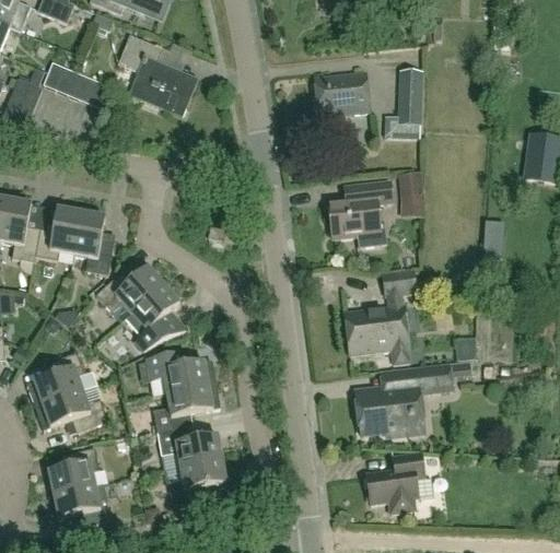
[(21,32),(32,7),(15,0),(0,0),(0,22),(9,26),(21,32)]
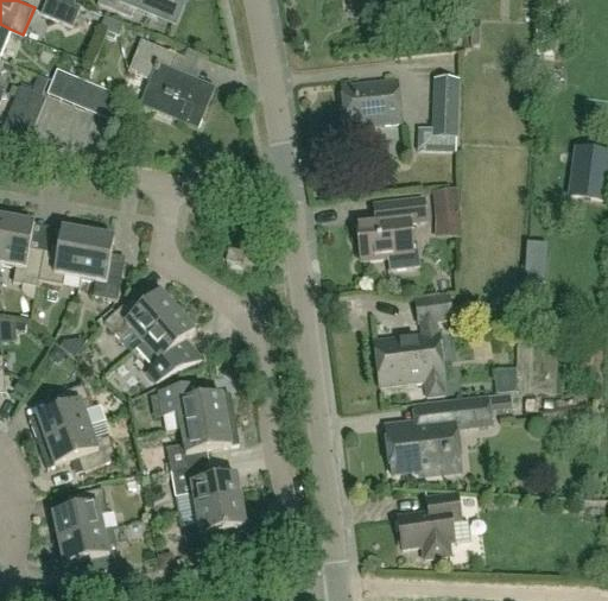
[(81,4),(73,0),(71,2),(64,0),(45,0),(40,11),(73,25),(81,4)]
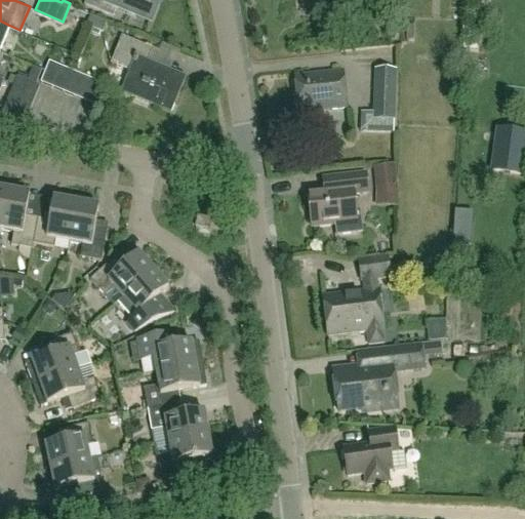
[(88,0),(87,3),(116,14),(120,5),(150,17),(157,0),(88,0)]
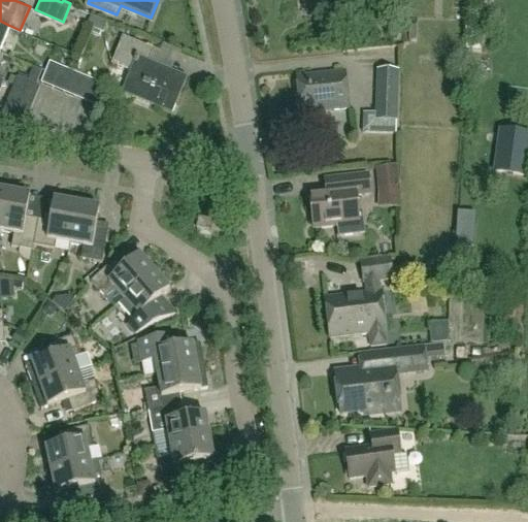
[(107,18),(91,11),(87,24),(91,25),(90,29),(98,32),(99,27),(103,29),(107,18)]
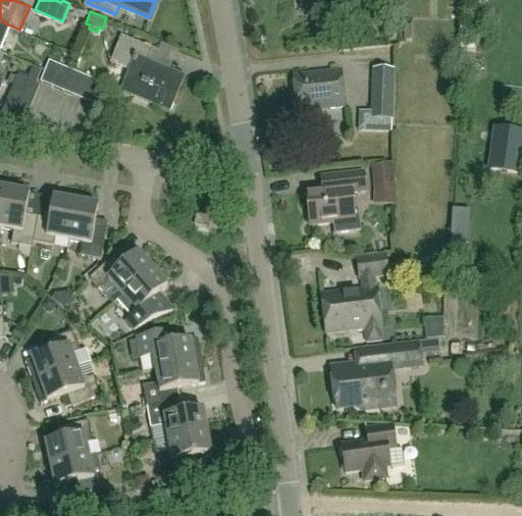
[(0,45),(8,24),(0,20),(0,45)]
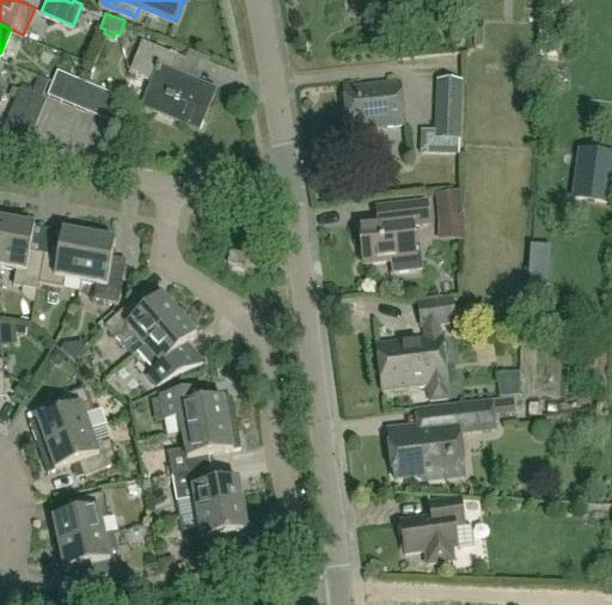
[(216,85),(171,67),(177,53),(141,37),(128,69),(150,79),(140,104),(199,128),(216,85)]
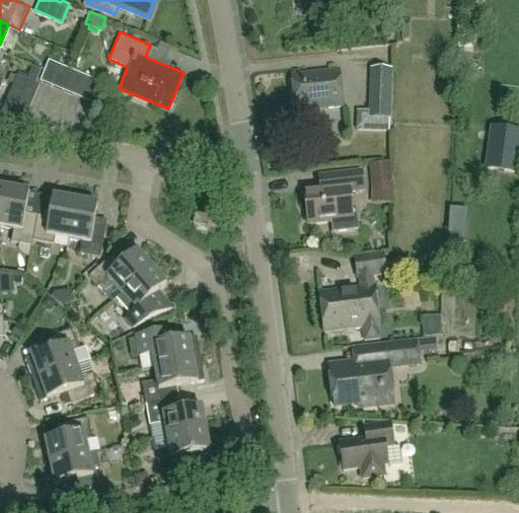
[(51,82),(59,62),(48,57),(39,77),(51,82)]
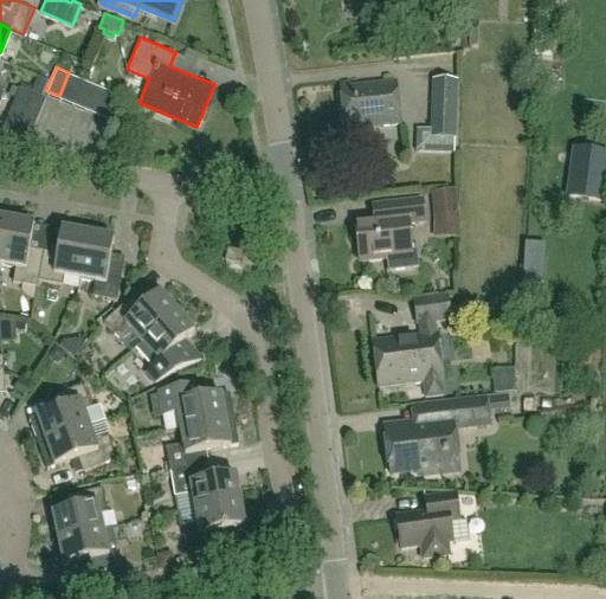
[(34,118),(44,95),(42,94),(49,76),(38,72),(31,90),(21,114),(34,118)]
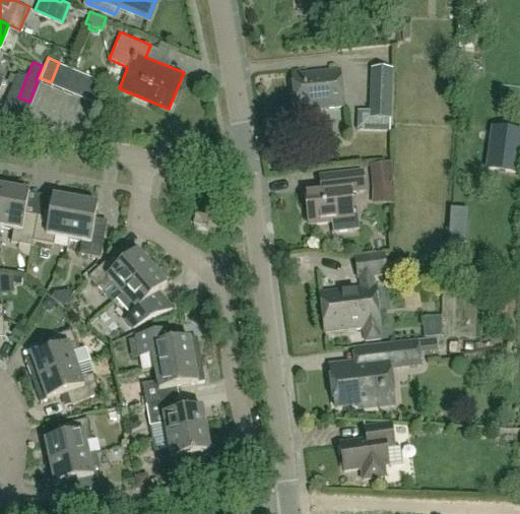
[(62,86),(70,66),(59,62),(51,82),(62,86)]
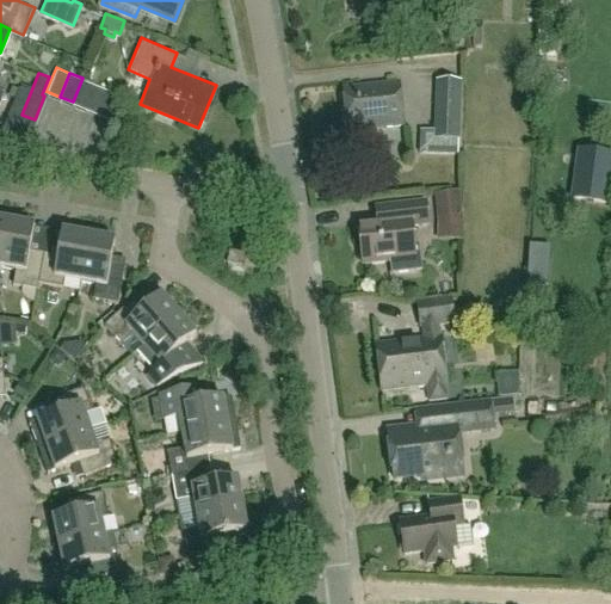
[(403,121),(399,76),(341,84),(346,127),(403,121)]
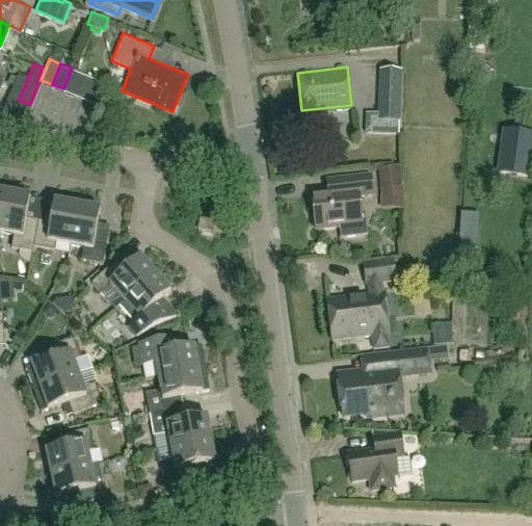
[(380,67),(379,78),(378,109),(366,109),(365,130),(398,131),(398,116),(400,67),(380,67)]
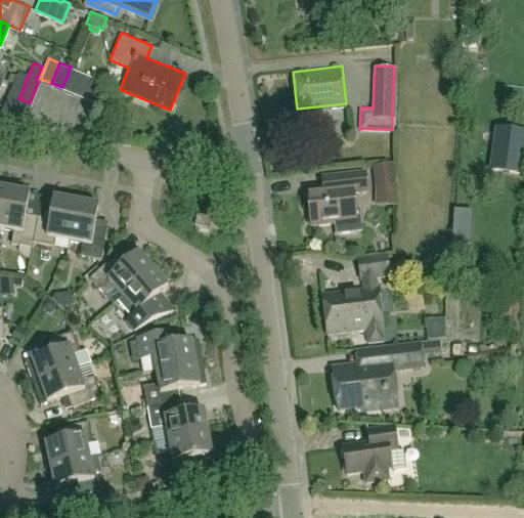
[(74,92),(82,72),(71,67),(62,87),(74,92)]
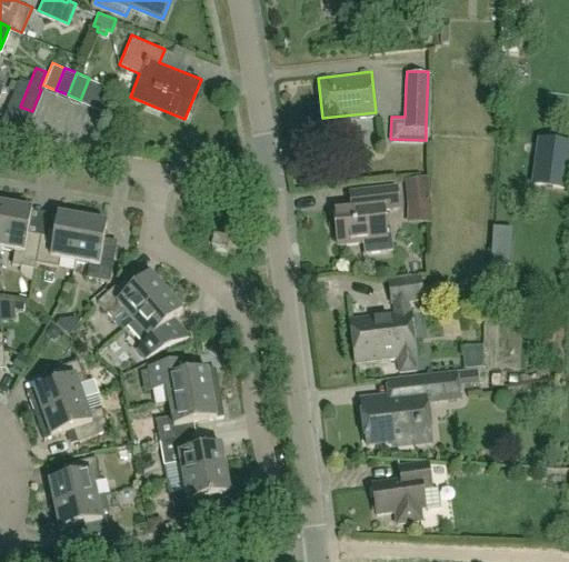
[(92,104),(101,82),(89,78),(80,100),(92,104)]
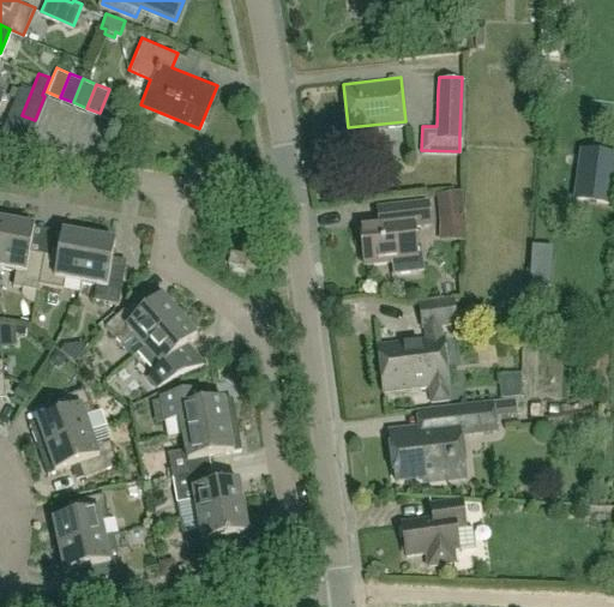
[(19,86),(4,128),(16,133),(22,115),(31,91),(19,86)]
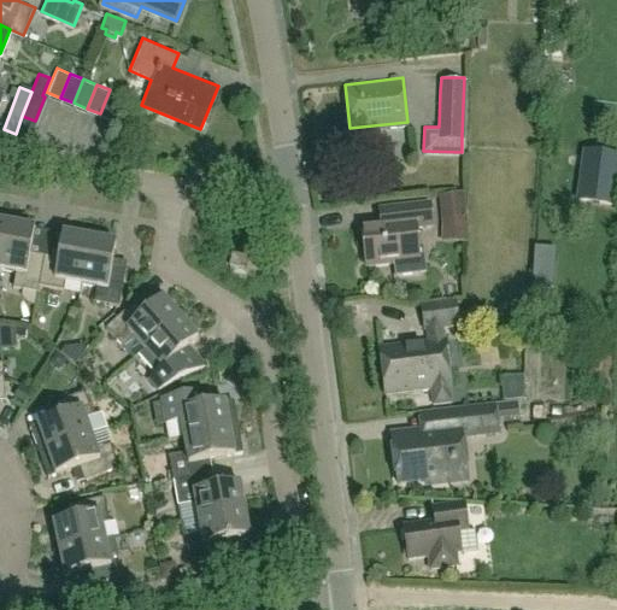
[(113,119),(123,95),(110,89),(100,113),(113,119)]
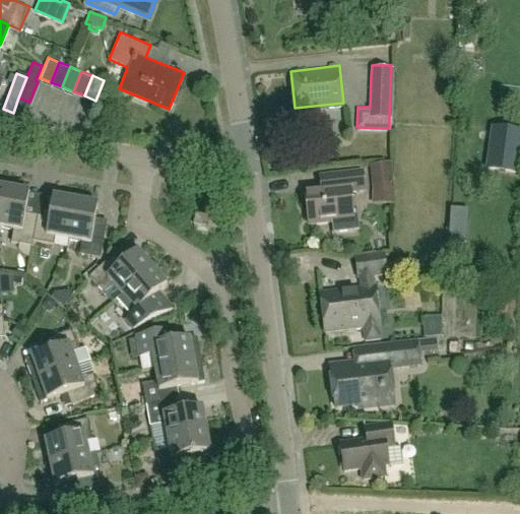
[(341,111),(330,110),(329,131),(340,131),(341,111)]
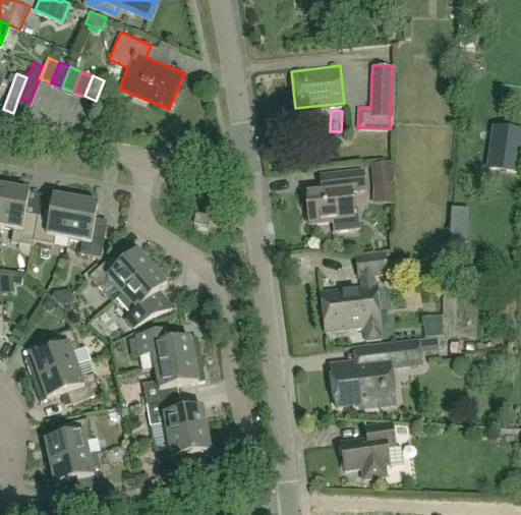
[(520,126),(494,122),(487,165),(517,168),(520,134),(520,126)]
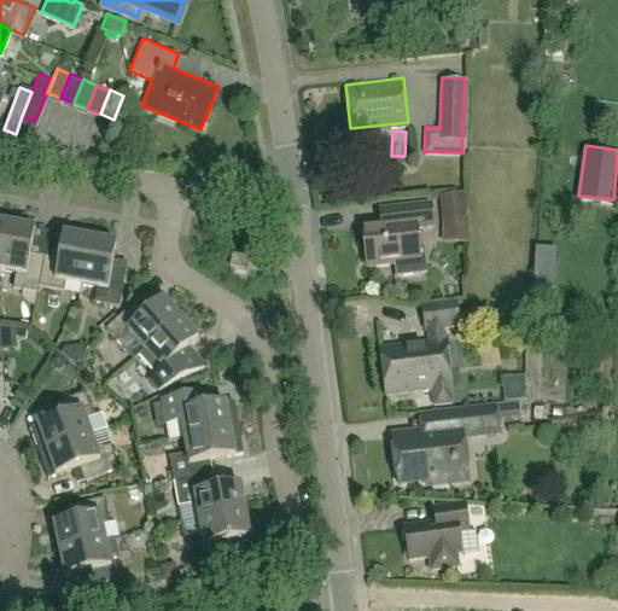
[(438,192),(443,221),(468,217),(465,188),(438,192)]
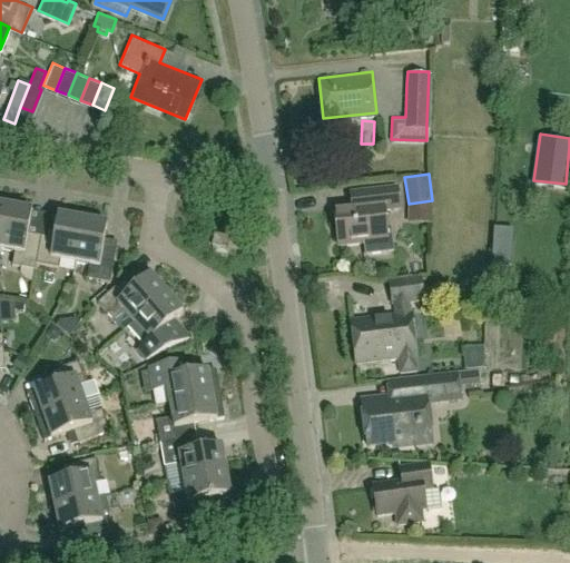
[(385,224),(383,206),(400,204),(397,183),(362,187),(350,188),(352,203),(334,204),(338,242),(363,238),(365,252),(394,248),(391,224),(385,224)]
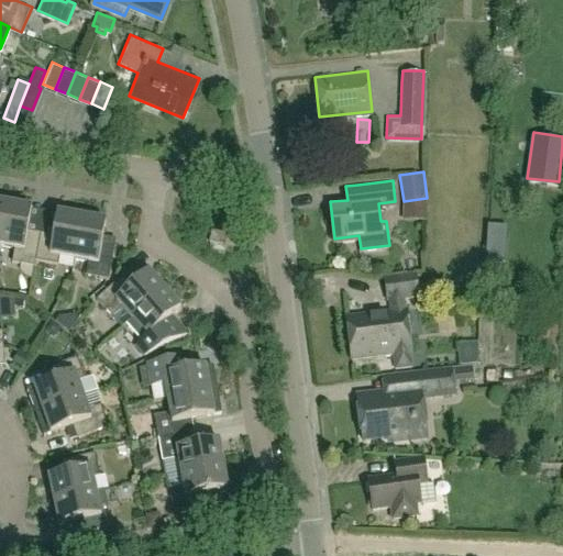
[(35,256),(41,229),(28,226),(32,204),(7,200),(0,240),(0,241),(14,244),(12,258),(34,262),(35,256)]
